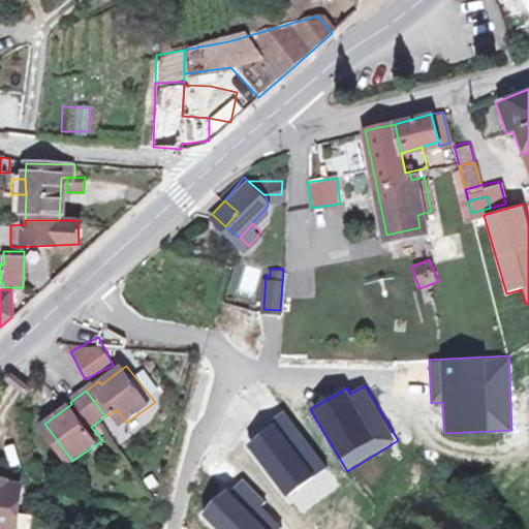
[(246,442),(286,496),(327,466),(285,412),(246,442)]
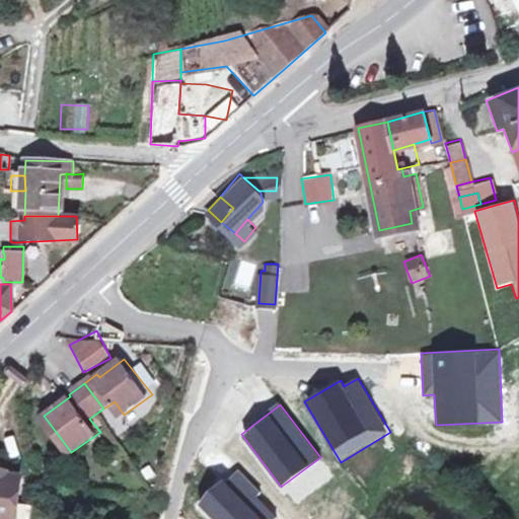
[(0,461),(0,518),(5,518),(6,514),(21,516),(23,498),(26,470),(9,467),(9,463),(0,461)]
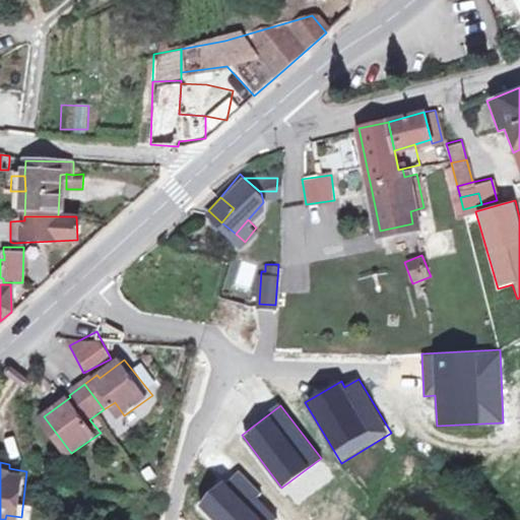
[(196,506),(210,519),(271,519),(280,512),(236,468),(196,506)]
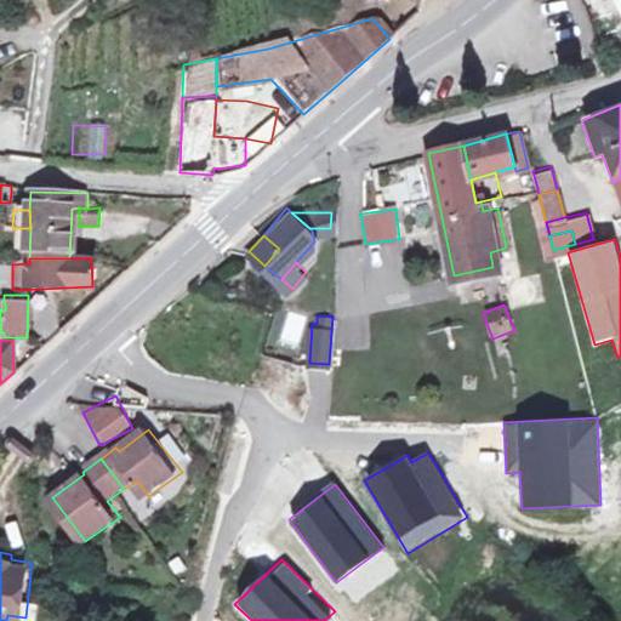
[(45,597),(28,596),(26,617),(43,619),(45,597)]
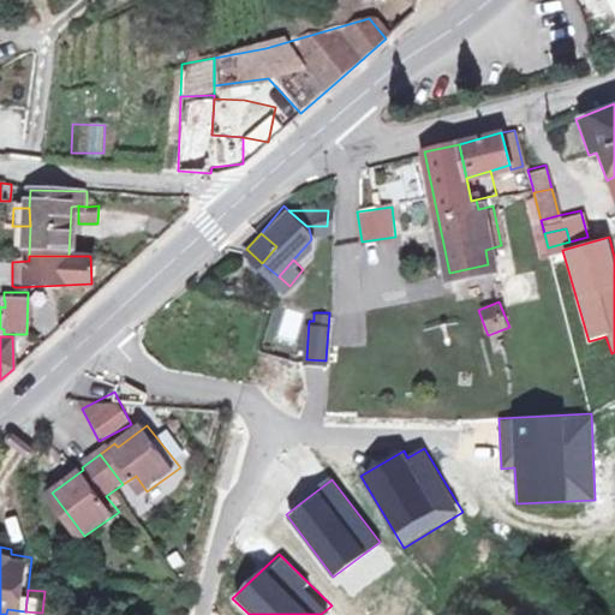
All buildings are outlined.
